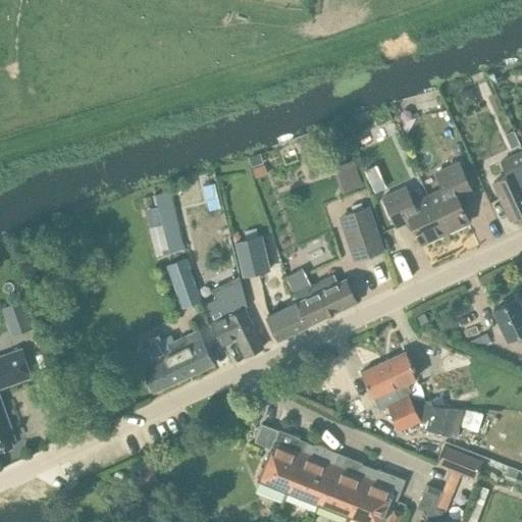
[(457,141),(448,145),(453,157),(463,153),(457,141)]
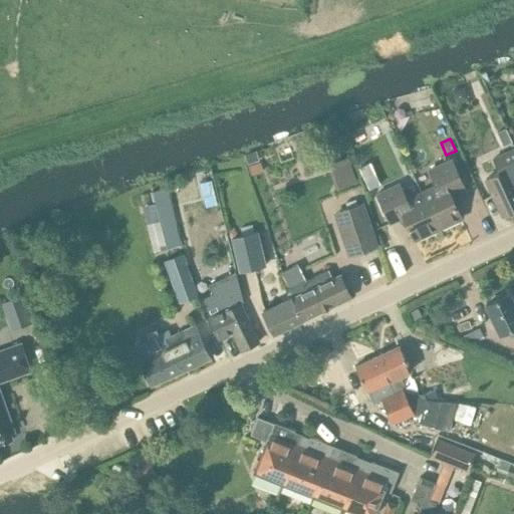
[(513,149),(493,159),(499,173),(486,179),(503,215),(513,210),(513,149)]
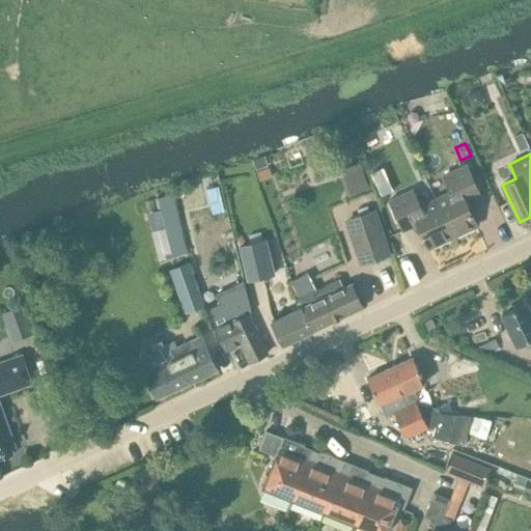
[(268,186),(261,165),(260,161),(252,164),(259,189),(268,186)]
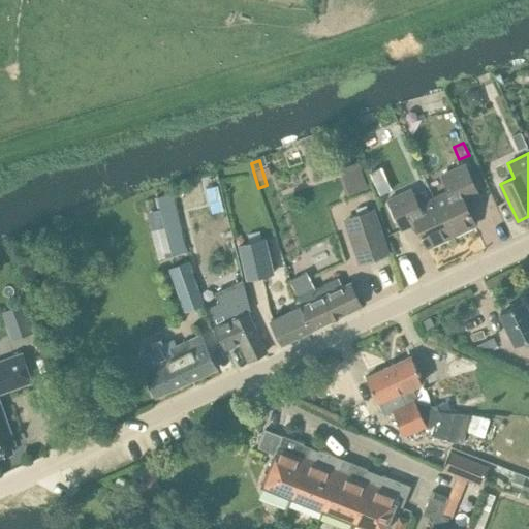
[(367,188),(359,161),(337,168),(345,195),(367,188)]
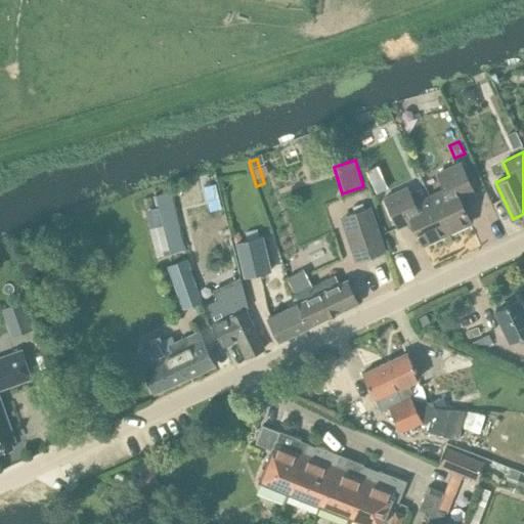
[(461,163),(437,173),(444,189),(430,197),(446,233),(471,222),(460,200),(474,192),(465,174),(461,163)]
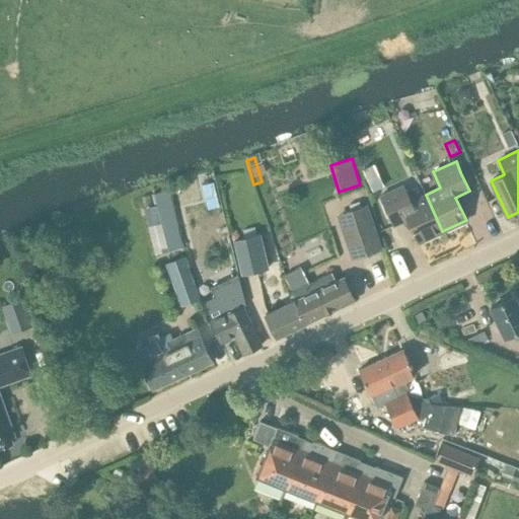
[(383,186),(378,174),(367,179),(373,191),(383,186)]
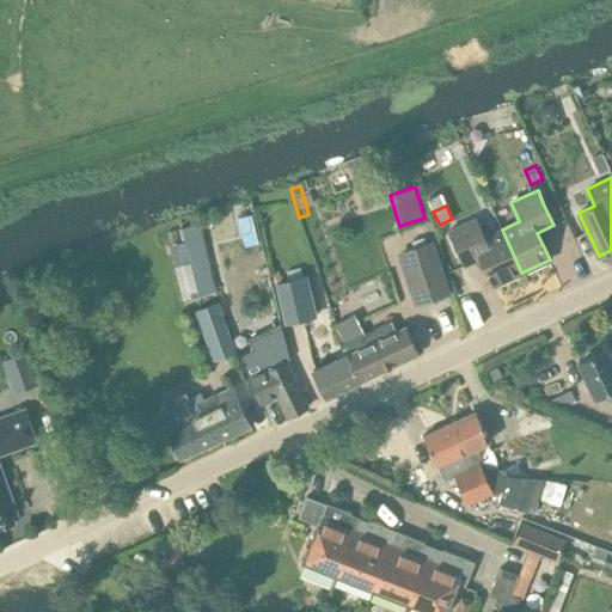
[(494,286),(521,273),(502,230),(484,238),(476,219),(448,231),(454,243),(464,265),(481,258),(494,286)]
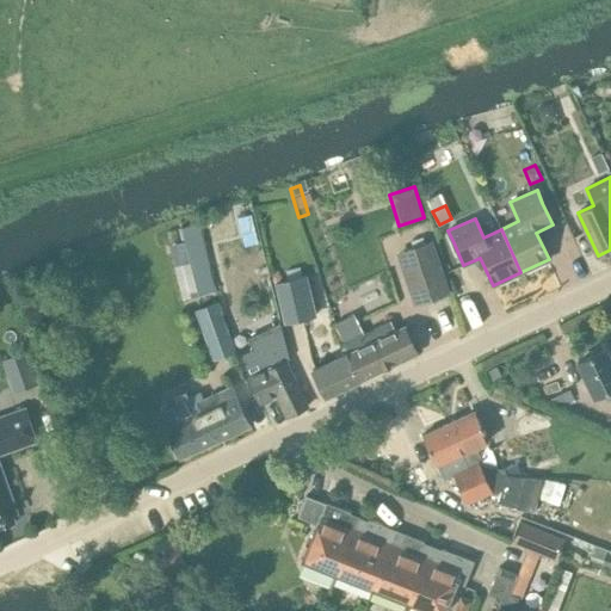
[(167,235),(167,236),(170,248),(183,300),(215,290),(198,223),(166,230),(167,235)]
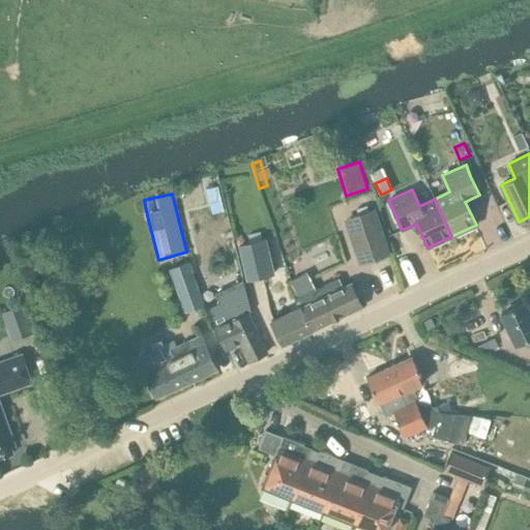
[(387,254),(373,211),(351,218),(358,240),(354,241),(361,263),(387,254)]
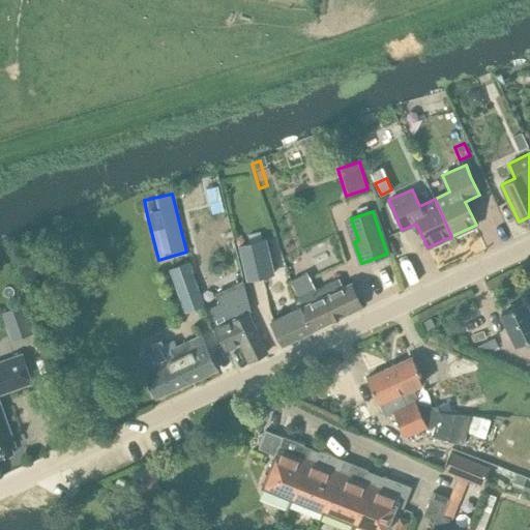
[(328,236),(300,249),(312,275),(340,261),(328,236)]
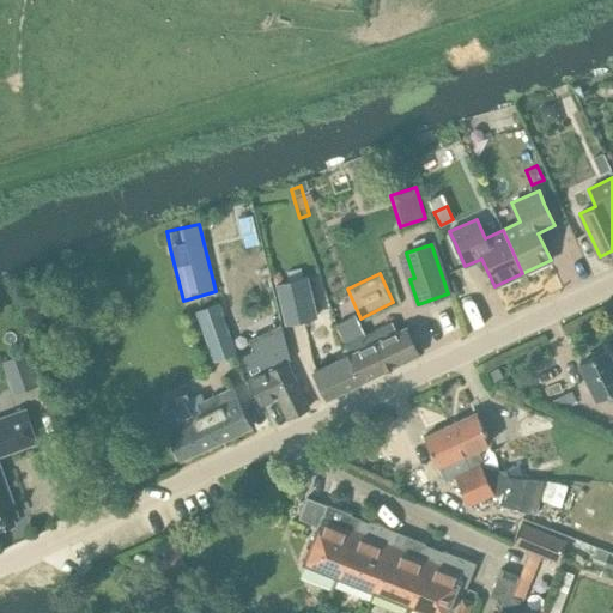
[(320,317),(311,279),(280,286),(287,325),(320,317)]
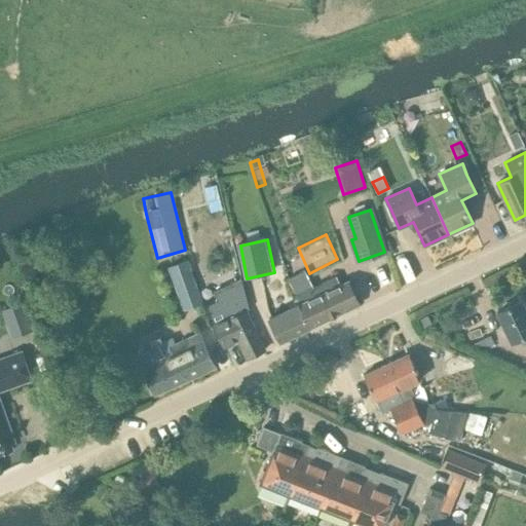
[(187,259),(167,266),(183,310),(202,303),(187,259)]
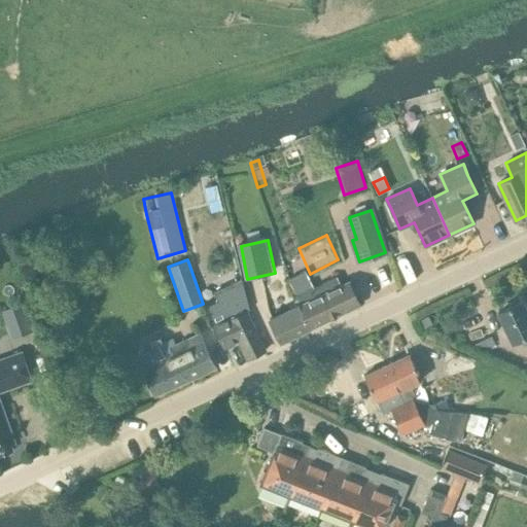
[(306,272),(290,279),(297,293),(313,327),(359,305),(349,283),(342,286),(337,276),(313,287),(306,272)]
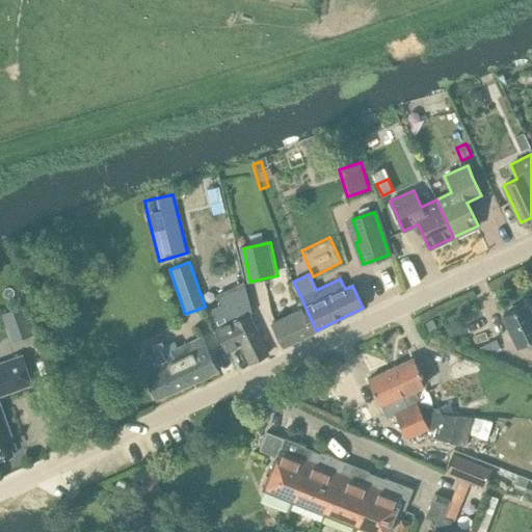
[(220,304),(208,310),(215,328),(217,333),(225,351),(235,347),(241,344),(249,363),(268,353),(259,335),(255,325),(249,314),(253,313),(244,281),(216,294),(220,304)]
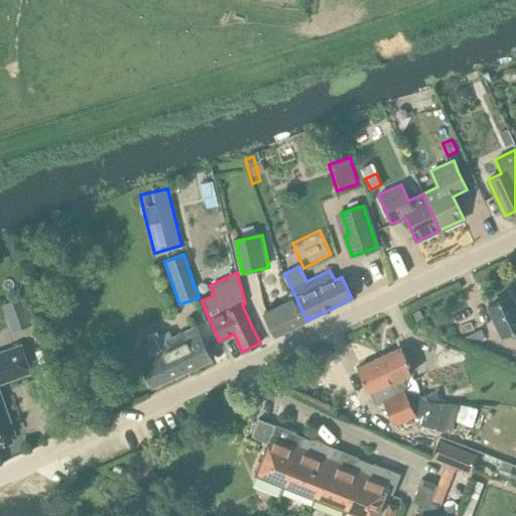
[(294,297),(263,312),(266,317),(274,336),(306,320),(291,287),(290,287),(294,297)]
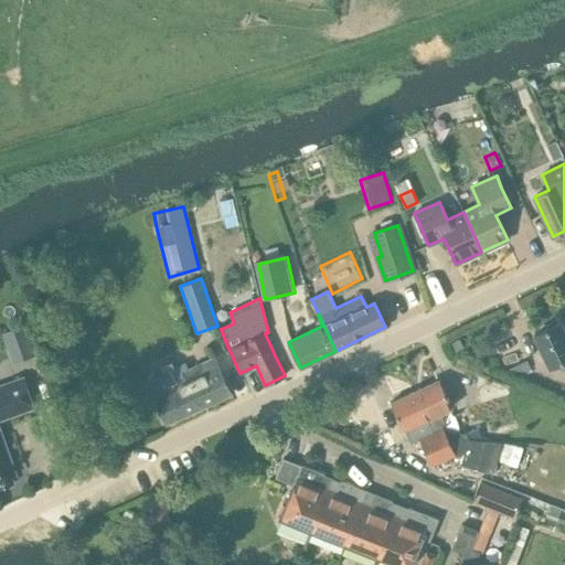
[(533,336),(543,355),(547,366),(562,360),(564,365),(564,332),(561,323),(533,336)]
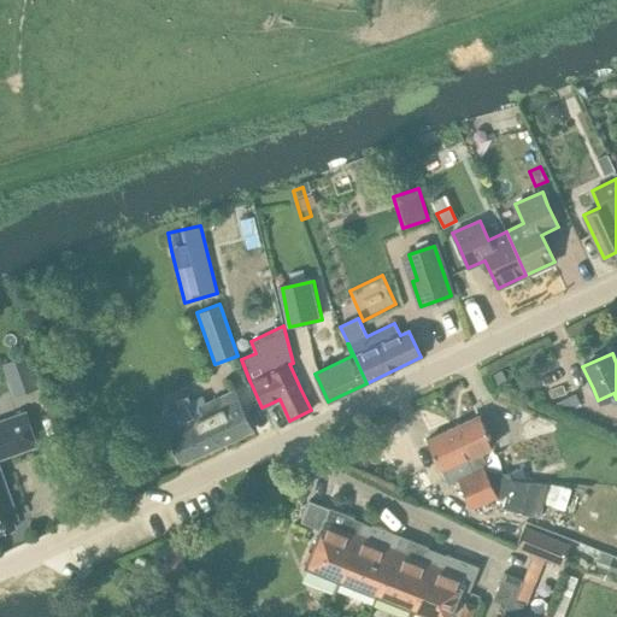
[(27,354),(1,363),(13,398),(39,389),(27,354)]
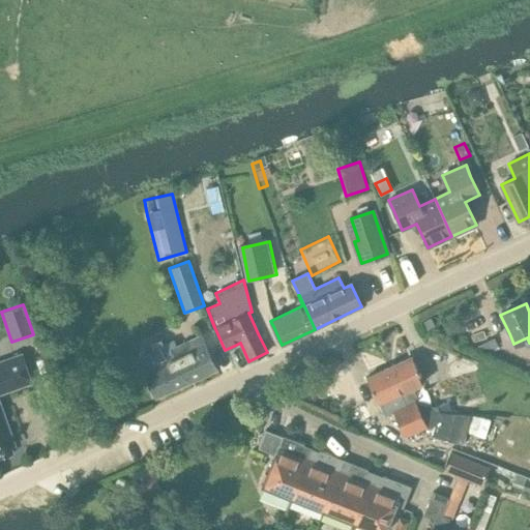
[(137,357),(156,398),(216,369),(201,335),(176,346),(174,340),(137,357)]
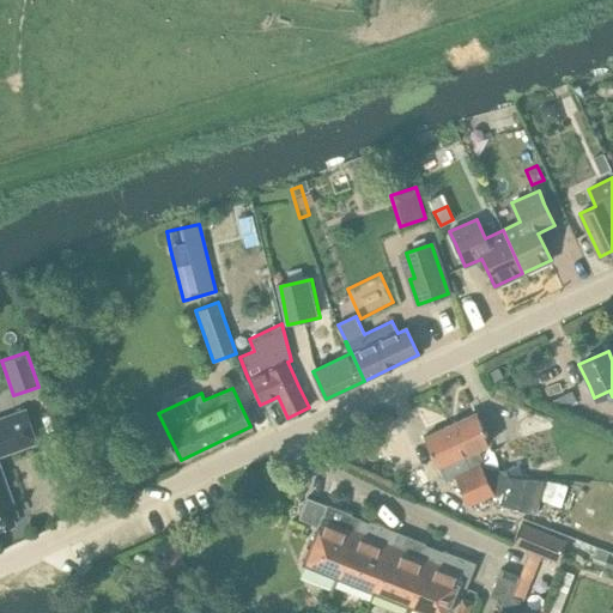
[(0,454),(36,442),(29,419),(25,408),(0,417),(0,529),(14,525),(12,517),(17,516),(0,468),(0,454)]
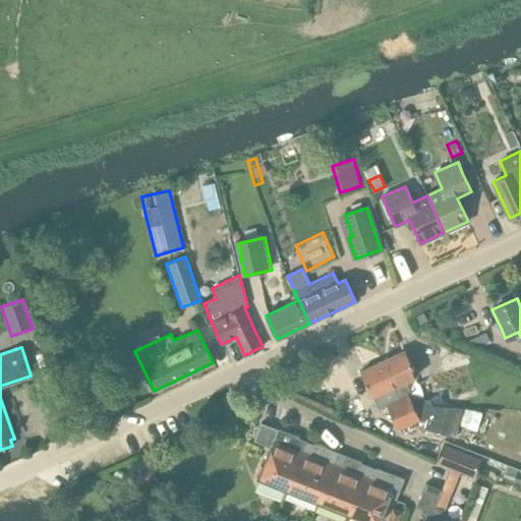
[(405,350),(383,360),(402,403),(445,406),(442,395),(426,400),(423,399),(409,396),(407,393),(411,391),(406,381),(416,375),(413,368),(405,350)]
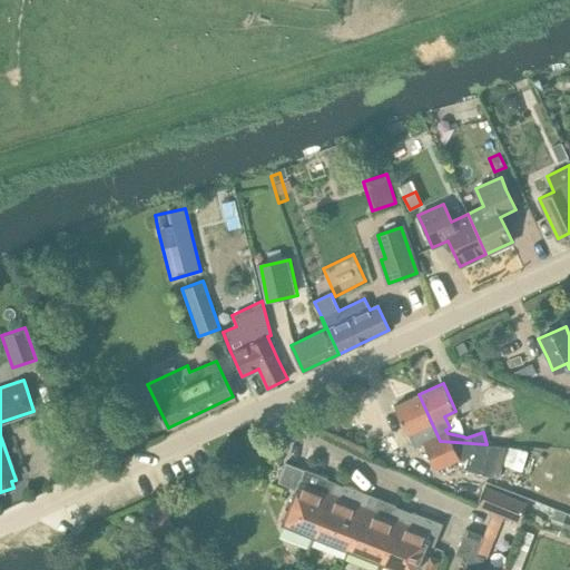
[(419,394),(394,406),(413,448),(423,443),(434,470),(450,462),(459,458),(467,461),(464,470),(498,480),(507,446),(487,444),(440,441),(419,394)]
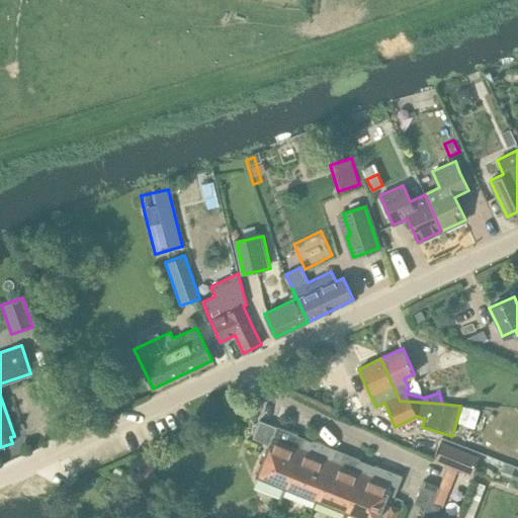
[(285,486),(305,438),(304,438),(303,440),(295,438),(297,434),(276,426),(276,427),(260,421),(253,438),(269,444),(257,475),(285,486)]
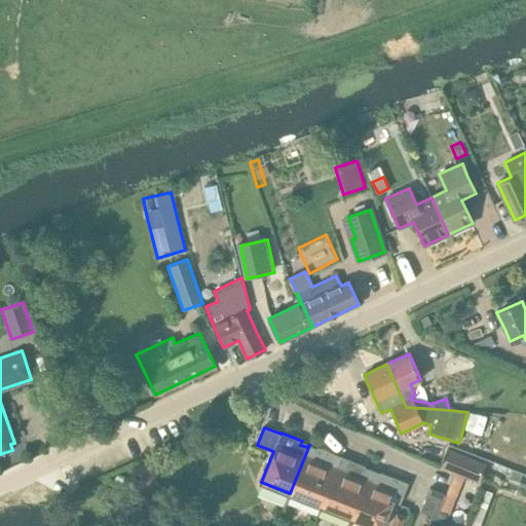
[(309,445),(290,493),(321,506),(341,456),(317,447),(315,451),(308,448),(310,445),(309,445)]
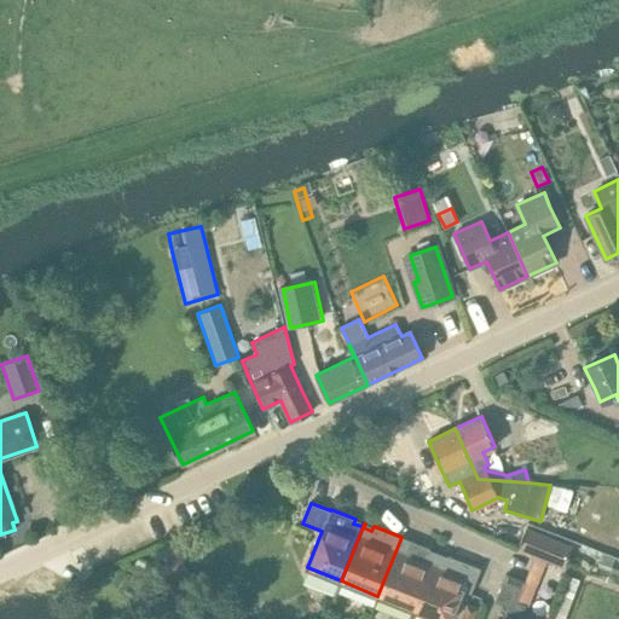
[(526,583),(525,583),(525,582),(505,574),(495,601),(508,607),(503,618),(501,618),(502,618),(501,618),(524,618),(547,563),(565,570),(574,548),(528,530),(520,553),(534,557),(526,583)]
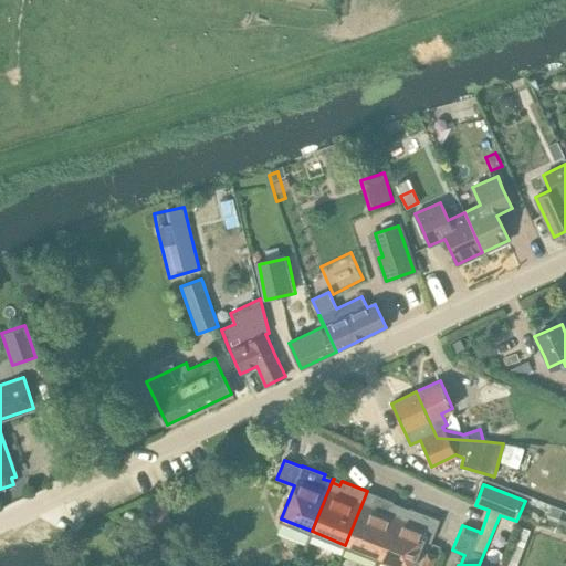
[(367,491),(345,545),(379,558),(400,505),(399,505),(398,509),(391,505),(392,501),(367,491)]
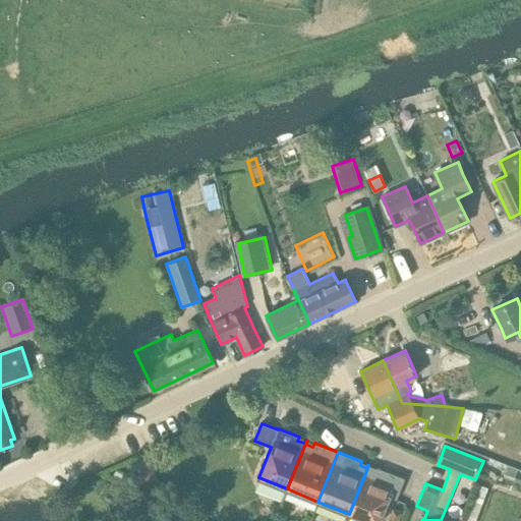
[(368,465),(349,514),(367,520),(379,520),(389,497),(396,500),(404,478),(377,467),(374,471),(368,468),(369,466),(368,465)]
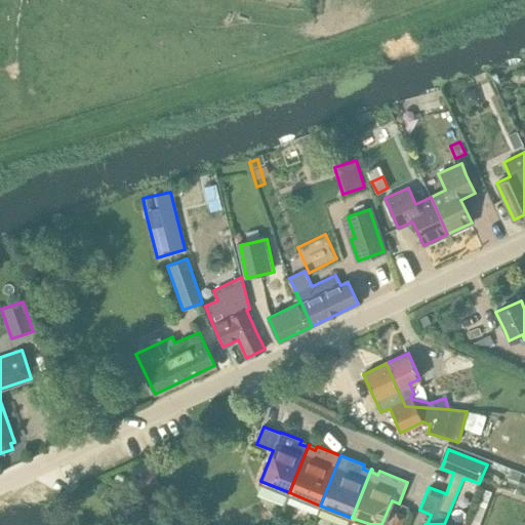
[(401,524),(405,516),(395,512),(389,524),(401,524)]
